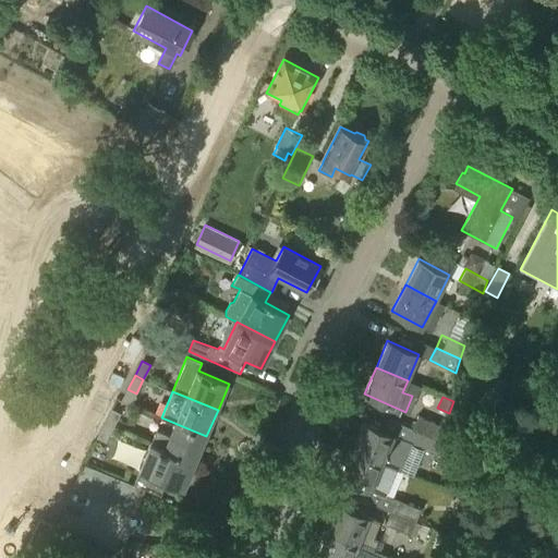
[(391,407),(387,416),(397,421),(401,411),(391,407)]
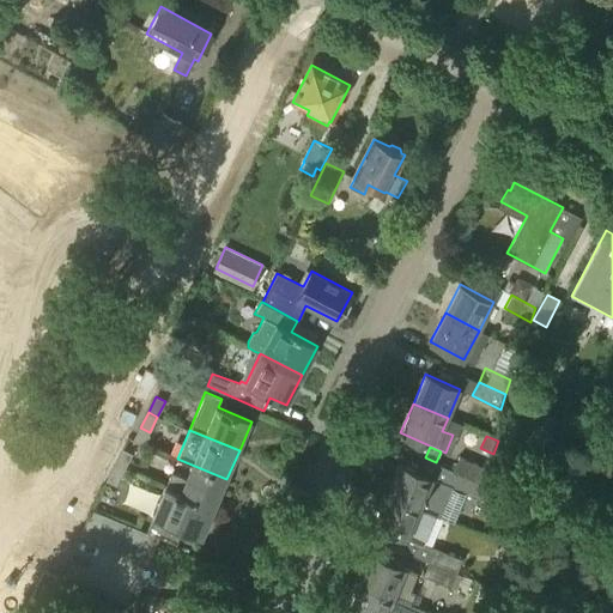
[(123,450),(115,466),(125,471),(132,455),(123,450)]
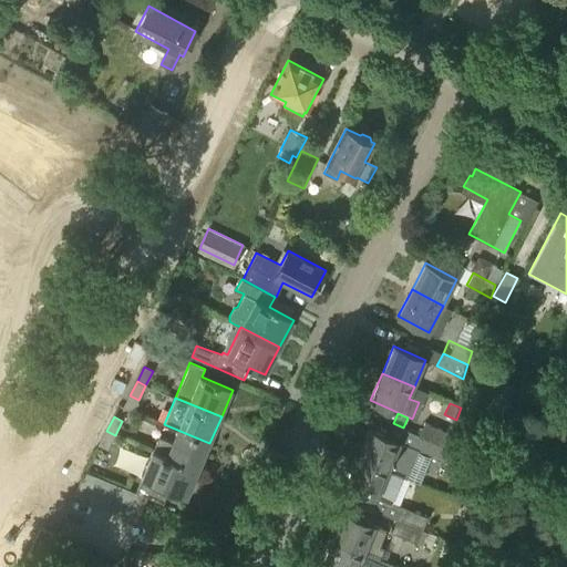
[(424,423),(419,435),(444,446),(450,433),(424,423)]
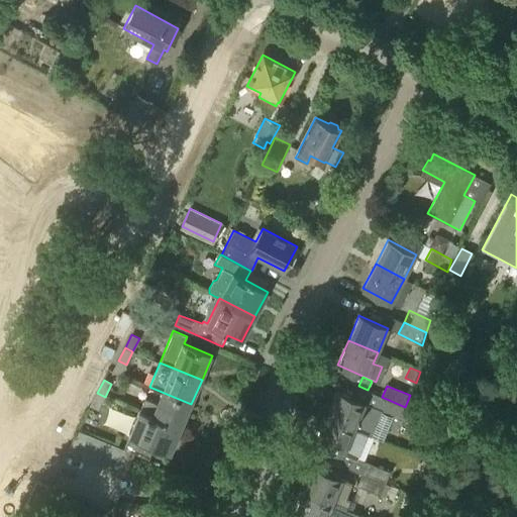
[(319,413),(368,433),(383,439),(393,416),(400,419),(405,407),(382,397),(378,409),(335,391),(330,405),(323,403),(319,413)]
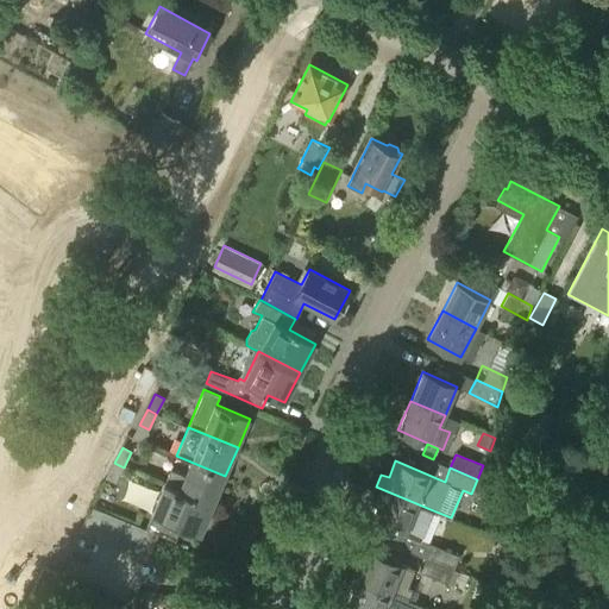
[(225,476),(190,462),(184,475),(170,469),(164,484),(213,504),(225,476)]
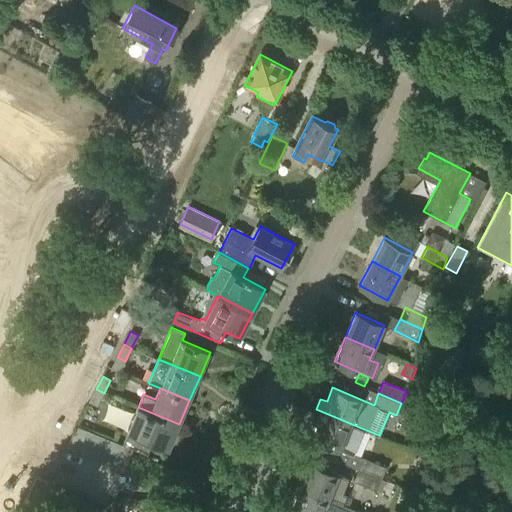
[(104,393),(96,389),(89,401),(97,405),(104,393)]
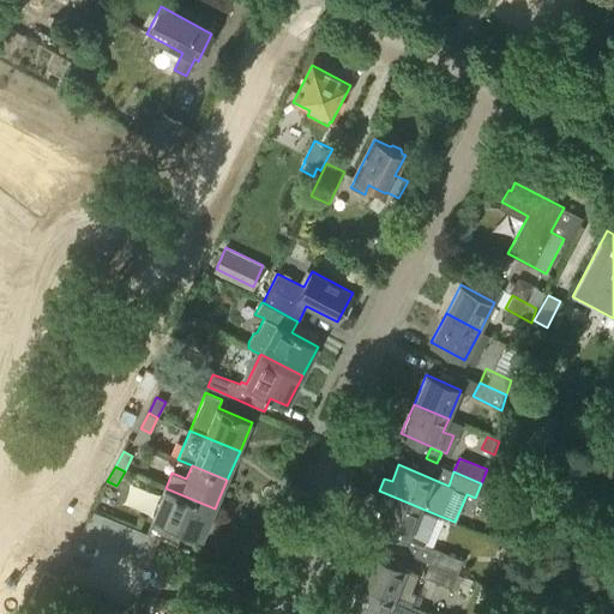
[(215,509),(166,488),(148,528),(179,541),(184,530),(203,539),(215,509)]
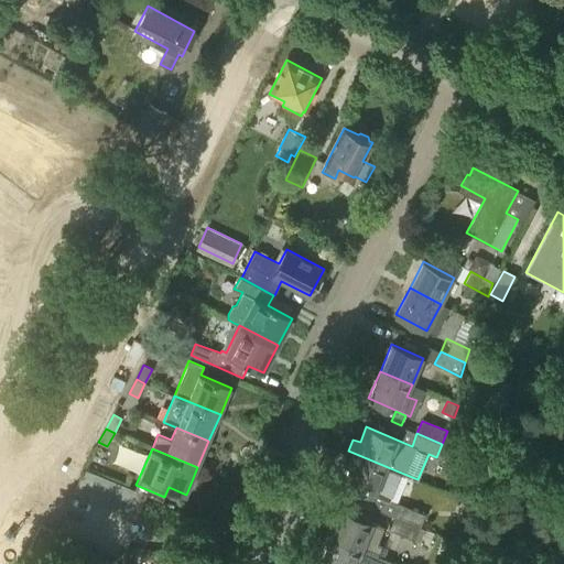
[(401,473),(348,451),(343,463),(350,465),(344,480),(389,500),(401,473)]
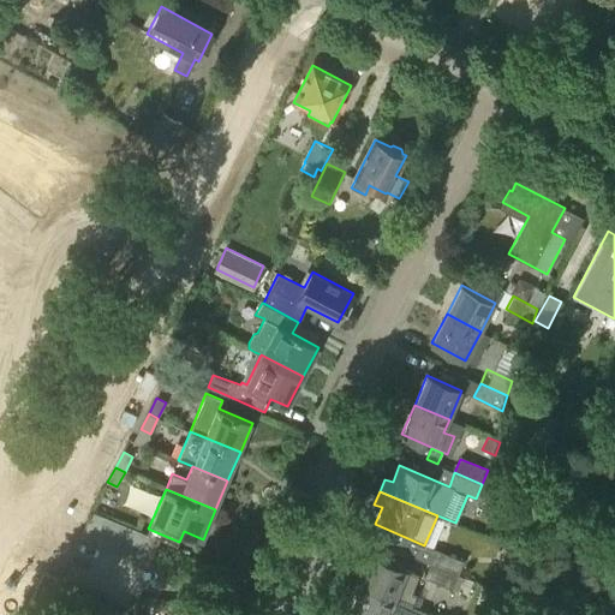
[(106,518),(91,512),(81,538),(95,543),(106,518)]
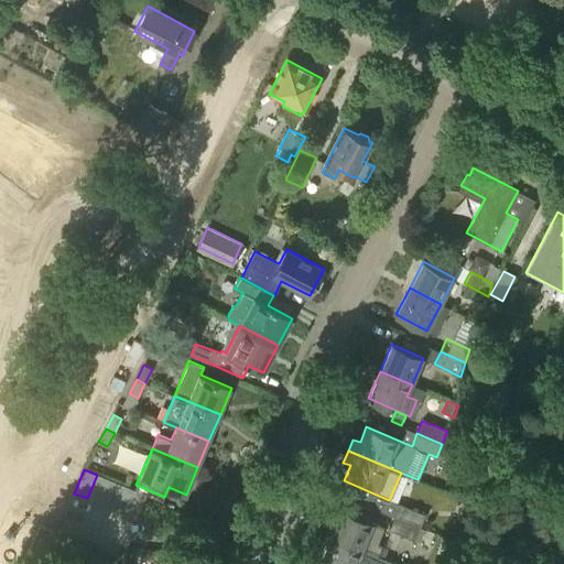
[(109,479),(97,475),(87,498),(99,503),(109,479)]
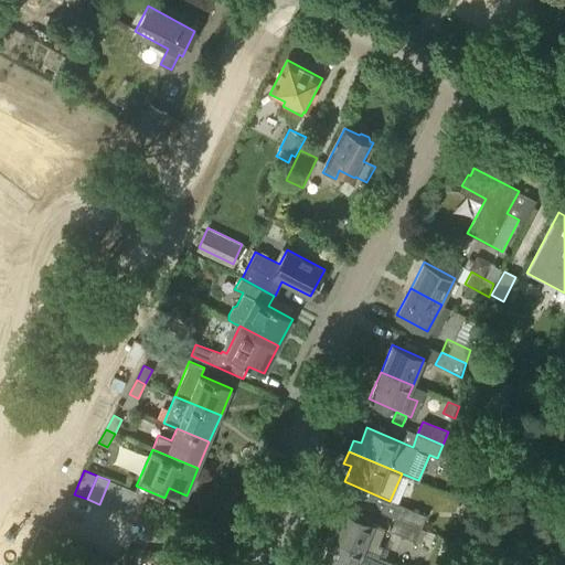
[(121,486),(109,480),(99,504),(112,510),(121,486)]
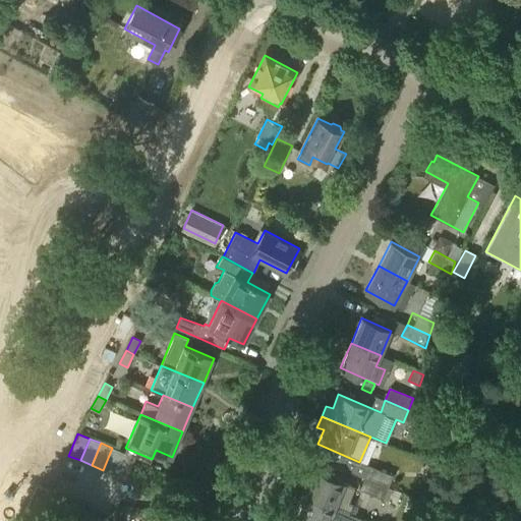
[(103,470),(114,474),(123,452),(112,448),(103,470)]
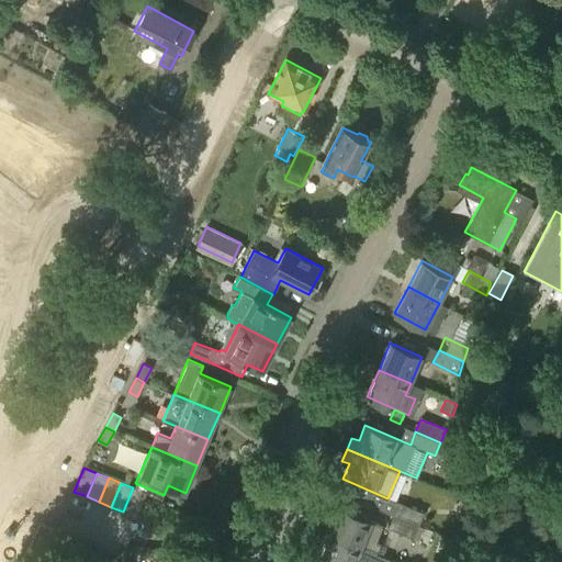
[(133,487),(123,512),(135,517),(145,493),(133,487)]
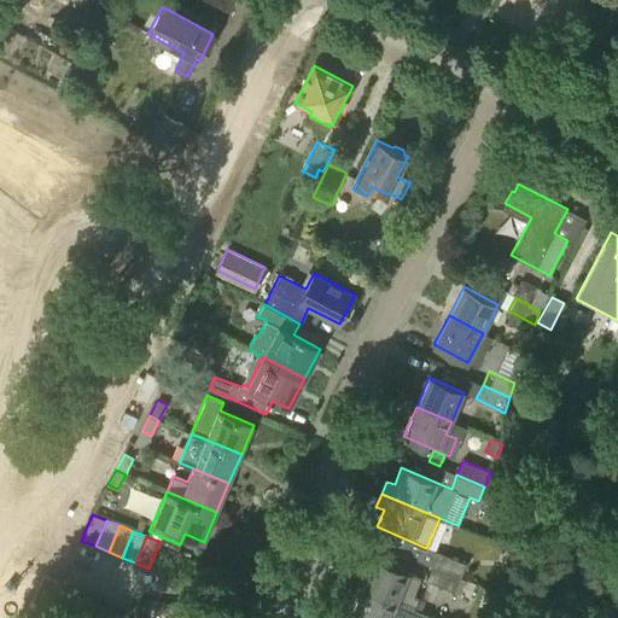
[(438,553),(432,566),(460,578),(466,564),(438,553)]
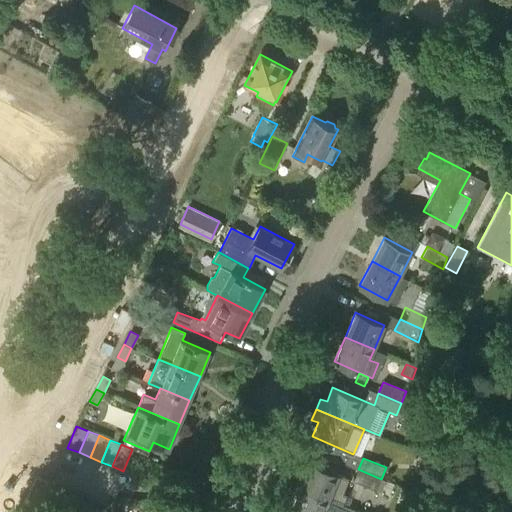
[(310,463),(300,487),(343,505),(347,495),(343,493),(349,478),(310,463)]
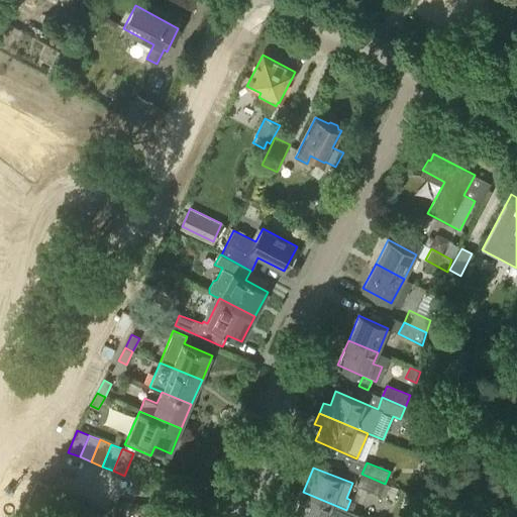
[(385,484),(362,474),(356,486),(381,495),(385,484)]
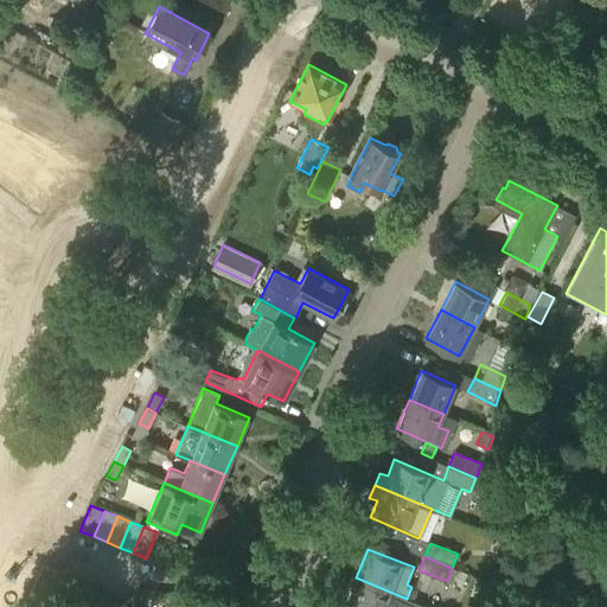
[(32,588),(46,595),(57,570),(43,564),(32,588)]
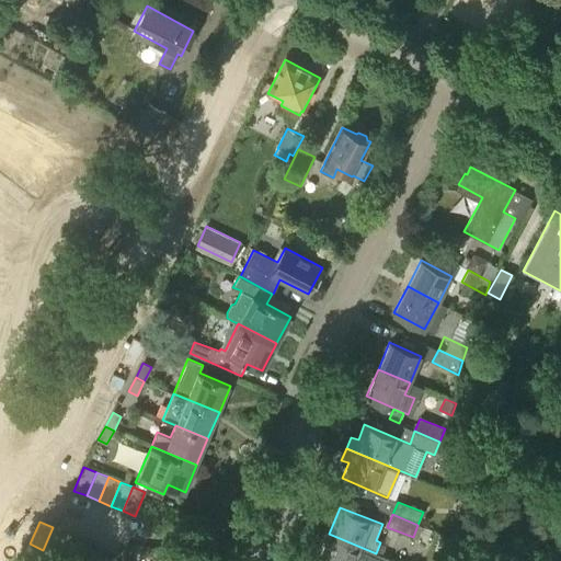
[(47,551),(60,557),(70,533),(58,527),(47,551)]
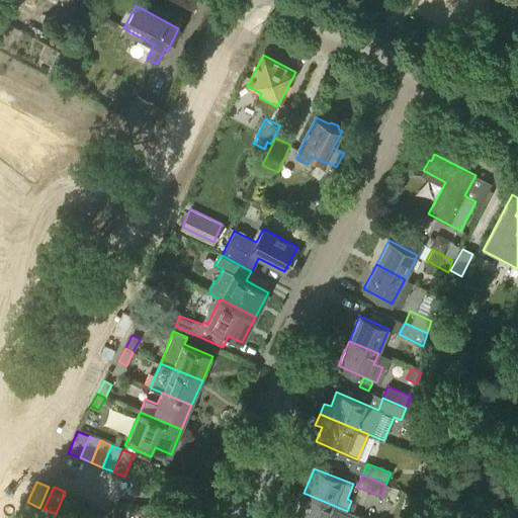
[(67,517),(76,496),(65,492),(56,514),(65,517),(67,517)]
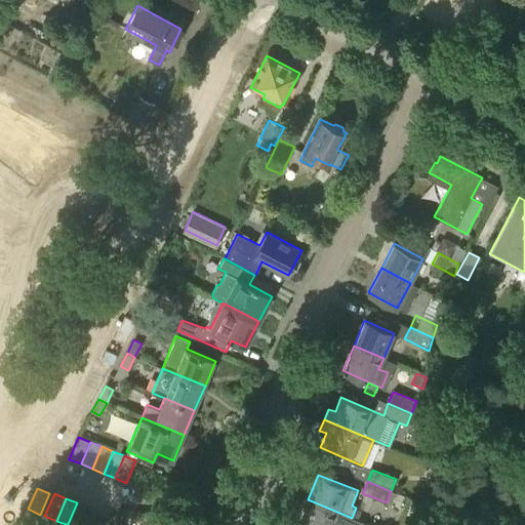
[(349,524),(352,518),(308,499),(297,524),(331,524),(333,522),(339,524),(349,524)]
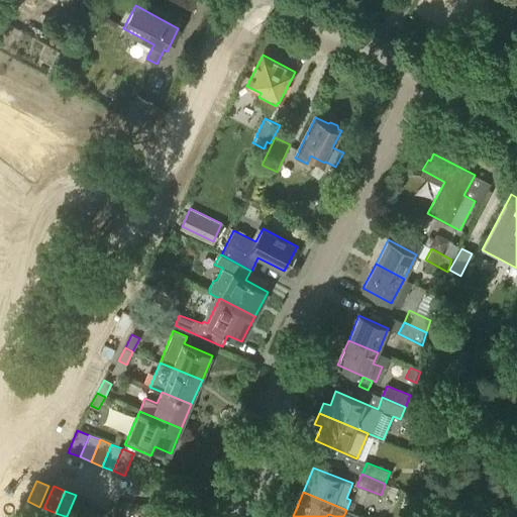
[(80,516),(87,500),(76,495),(67,516),(80,516)]
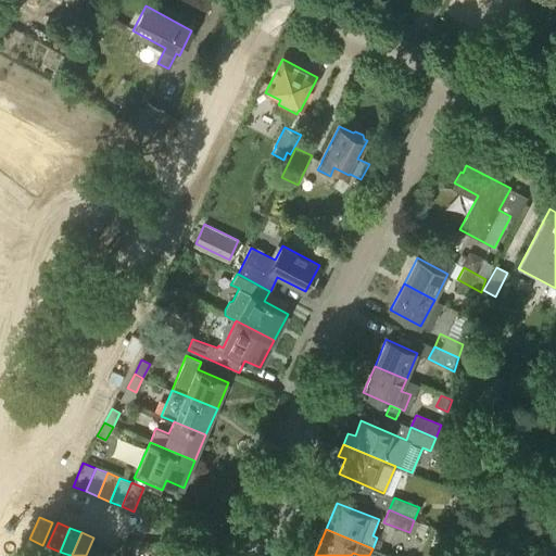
[(86,555),(100,555),(106,543),(93,538),(86,555)]
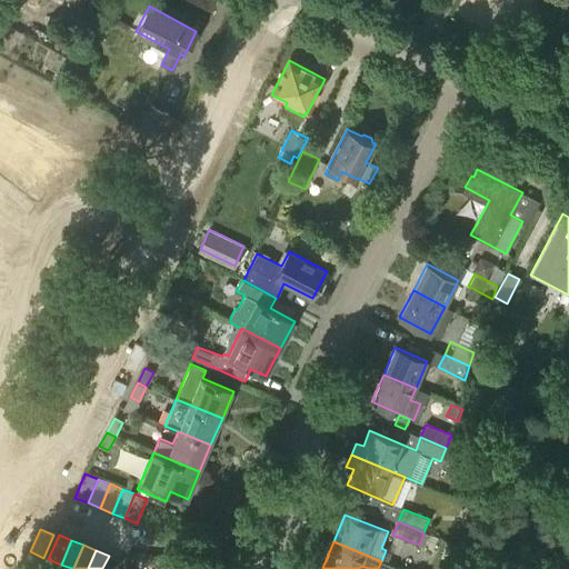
[(21,568),(36,568),(41,559),(29,555),(21,568)]
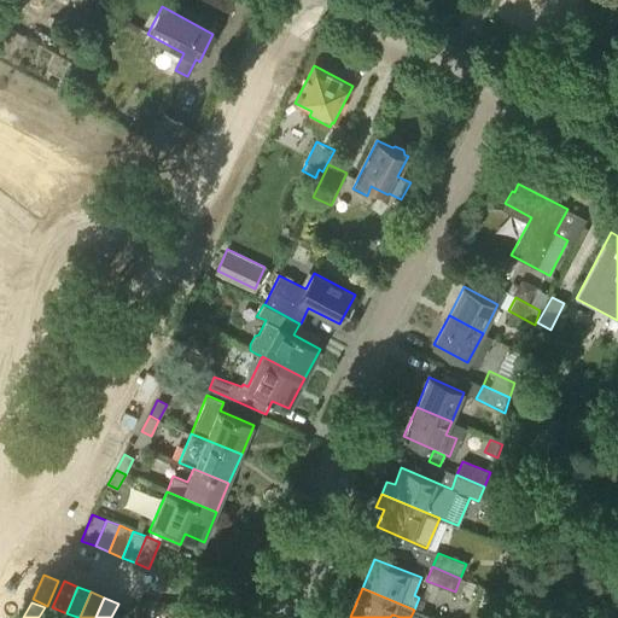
[(118,604),(111,617),(127,617),(132,610),(118,604)]
